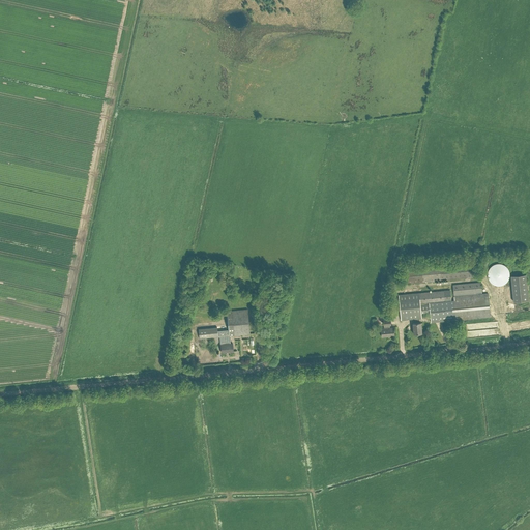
[(488,272),(488,274),(488,275),(488,276),(489,277),(489,280),(490,281),(491,282),(491,283),(492,283),(494,284),(495,285),(496,285),(497,285),(499,285),(500,285),(501,285),(502,285),(503,284),(505,283),(506,283),(506,282),(507,281),(508,280),(508,277),(509,276),(509,275),(509,274),(509,272),(509,271),(508,270),(508,269),(507,268),(506,267),(506,266),(505,265),(503,264),(502,264),(501,263),(500,263),(499,263),(497,263),(496,263),(495,264),(494,264),(492,265),(491,266),(491,267),(490,268),(489,269),(489,270),(488,271),(488,272)]
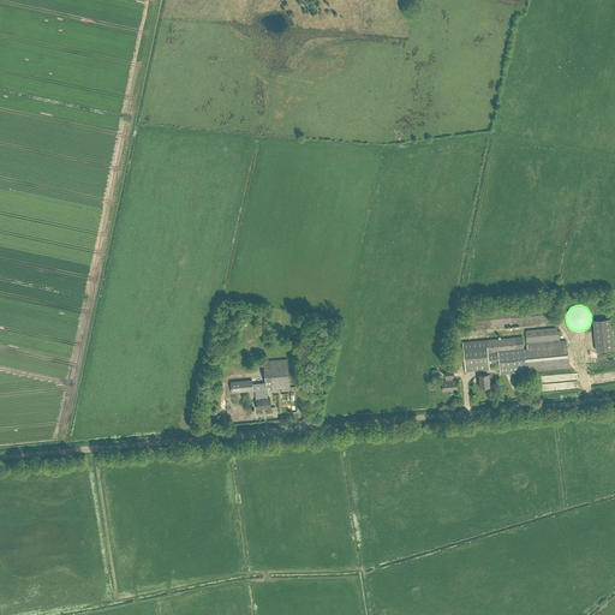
[(596,350),(614,348),(610,318),(592,320),(596,350)]
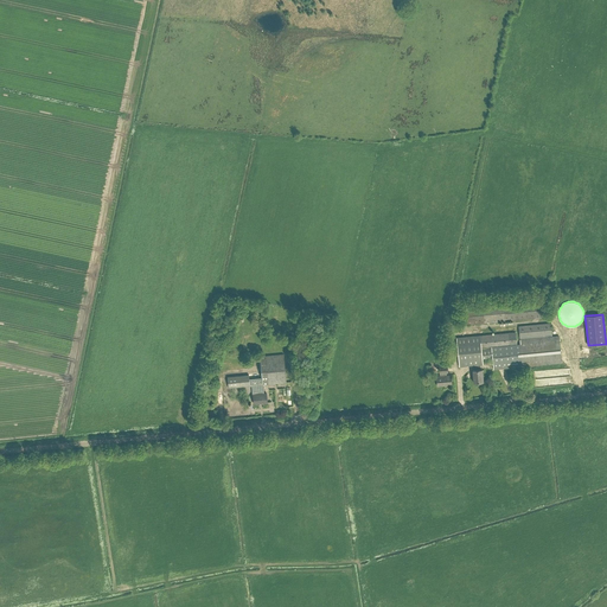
[(553,336),(550,323),(519,326),(521,343),(517,344),(516,332),(457,337),(459,366),(475,365),(475,370),(473,370),(474,382),(484,382),(483,369),(481,369),(481,364),(484,364),(484,359),(492,358),(493,369),(561,363),(558,336),(553,336)]
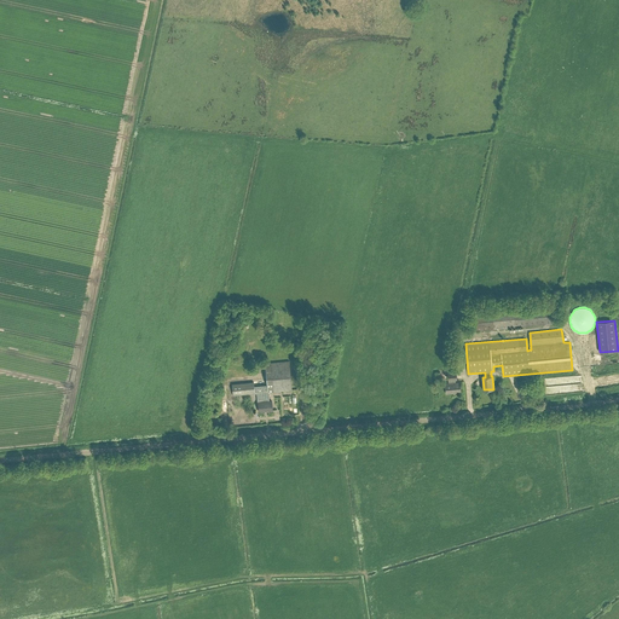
[(268,401),(268,393),(291,391),(289,362),(266,363),(267,379),(233,382),(235,395),(256,393),(258,403),(259,411),(273,410),(272,400),(268,401)]
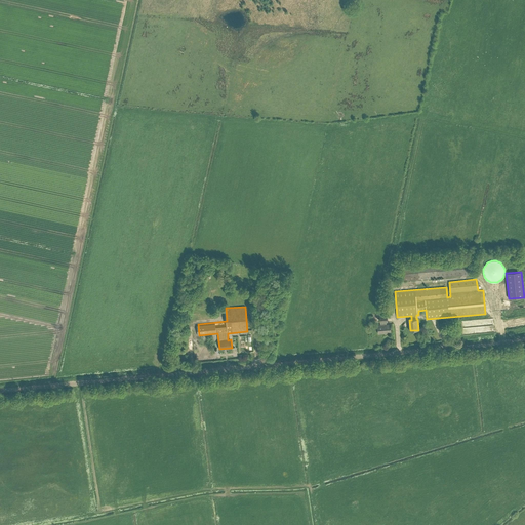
[(386,324),(386,322),(387,322),(387,316),(379,316),(380,325),(377,325),(378,333),(390,332),(390,324),(386,324)]
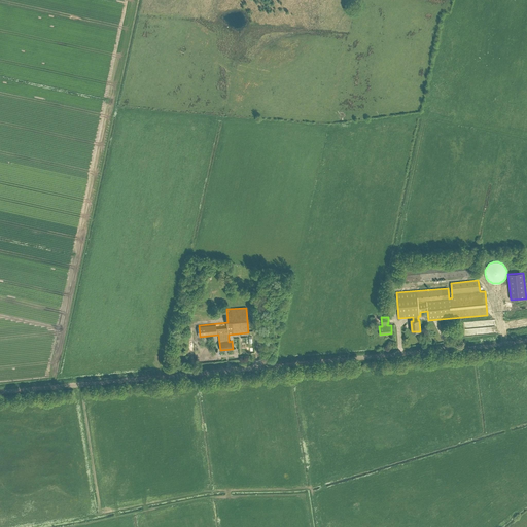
[(526,318),(507,322),(508,329),(526,326),(526,318)]
